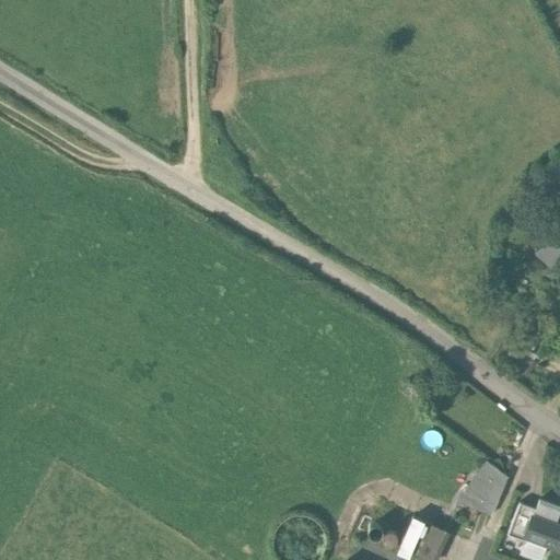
[(486,462),(457,502),(490,515),(505,477),(486,462)]
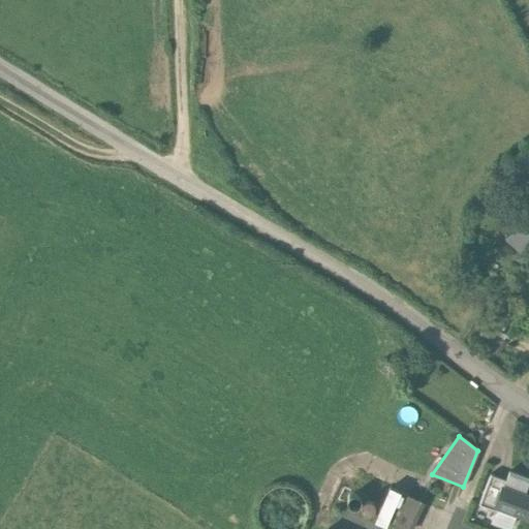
[(489,503),(514,511),(521,493),(496,484),(489,503)]
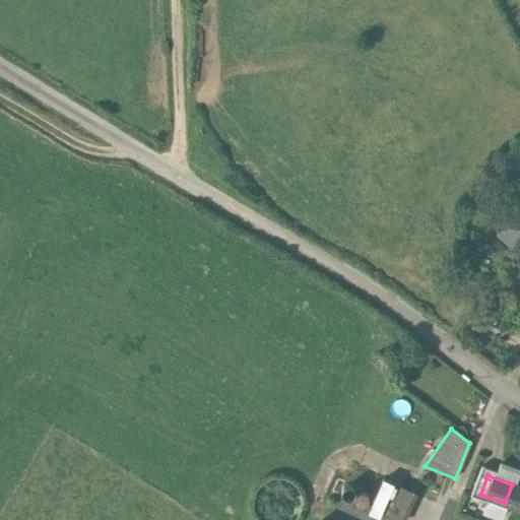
[(383,479),(369,513),(384,519),(404,519),(415,494),(383,479)]
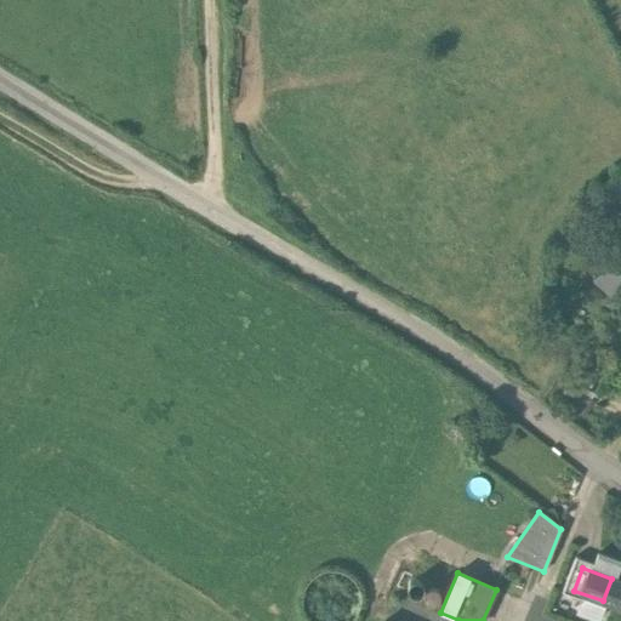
[(620,581),(611,579),(603,600),(602,603),(620,610),(620,581)]
